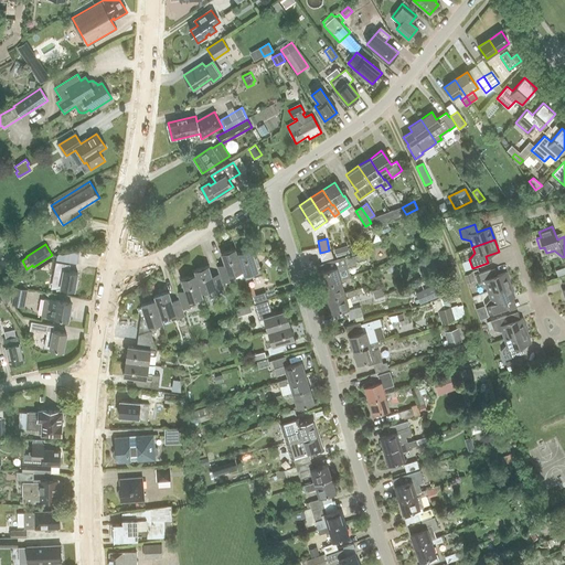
[(425,248),(428,256),(440,251),(438,244),(425,248)]
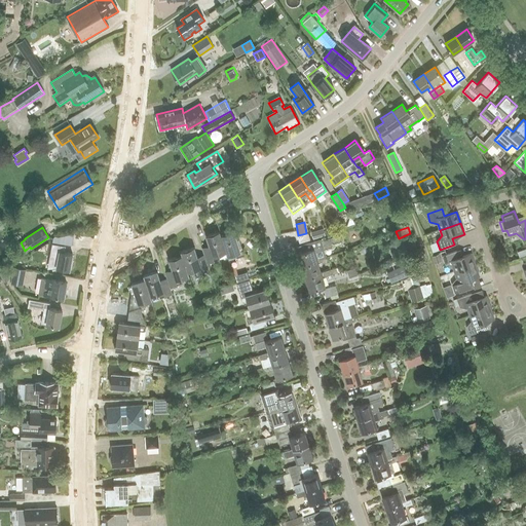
[(323,229),(311,232),(312,238),(325,235),(323,229)]
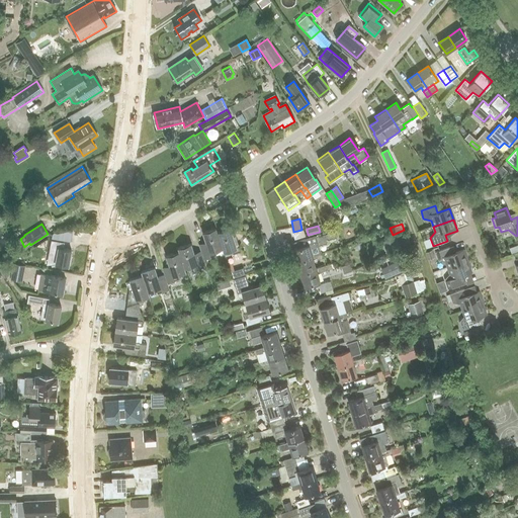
[(231,228),(218,232),(224,248),(226,257),(235,254),(242,251),(240,246),(238,247),(231,228)]
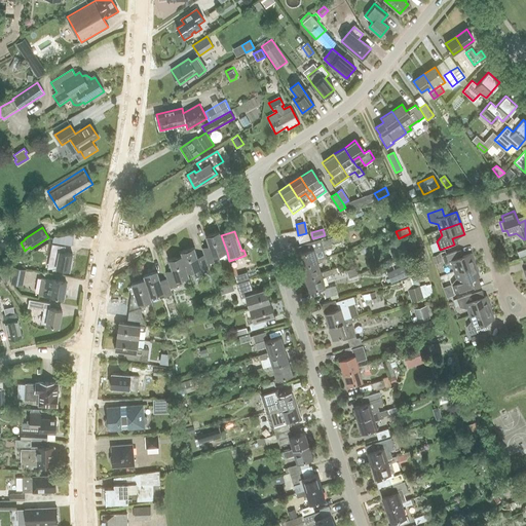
[(62,235),(60,242),(72,245),(74,232),(62,235)]
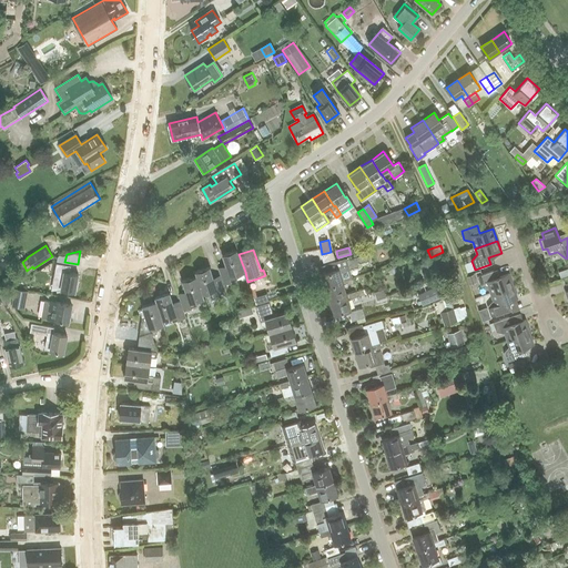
[(245,272),(239,254),(237,251),(222,255),(226,269),(220,272),(221,275),(224,284),(237,280),(235,275),(245,272)]
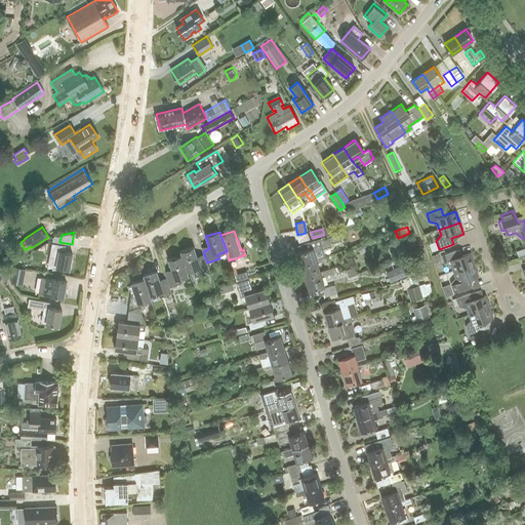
[(297,235),(296,235),(298,242),(309,239),(308,232),(306,233),(297,235)]
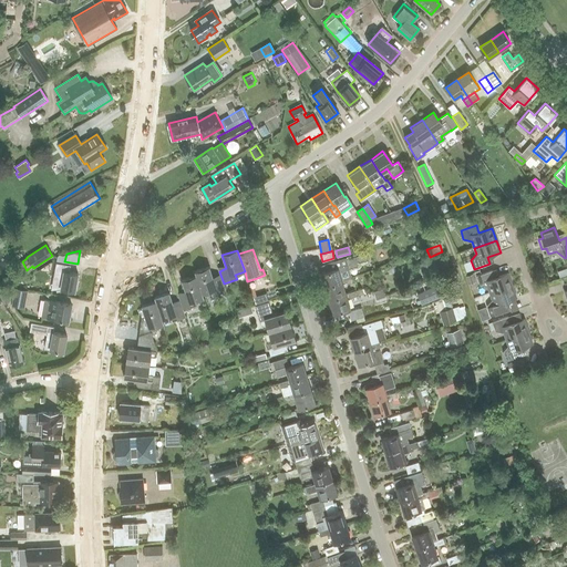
[(328,271),(320,274),(325,287),(341,281),(340,280),(352,277),(350,269),(359,266),(358,263),(367,260),(364,254),(346,259),(346,258),(326,264),(328,271)]
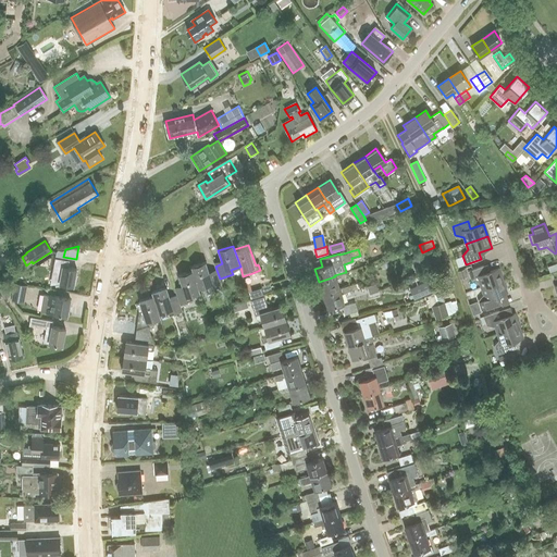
[(417,274),(418,274),(424,271),(423,267),(430,264),(428,260),(432,258),(430,250),(425,252),(410,259),(417,274)]
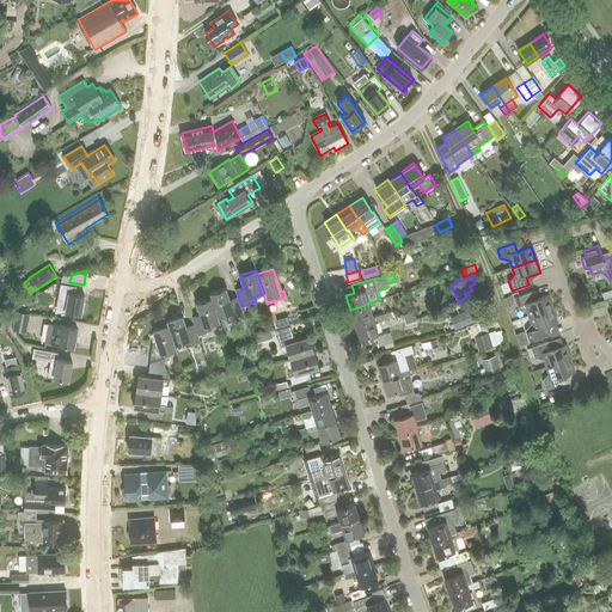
[(61,283),(59,295),(60,313),(66,312),(80,314),(85,297),(74,294),(75,286),(61,283)]
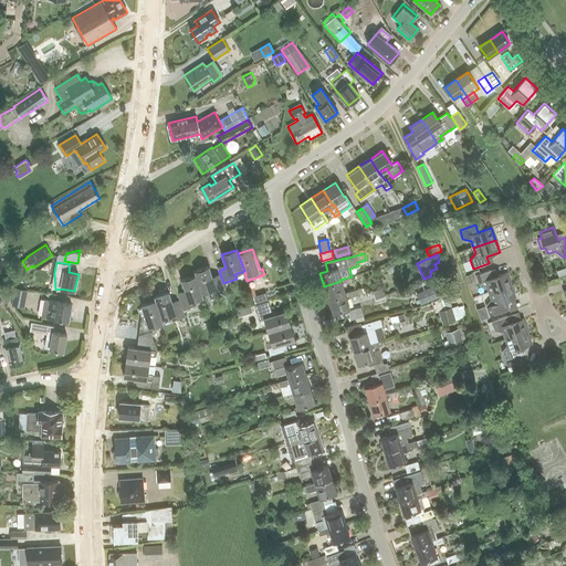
[(220,274),(212,276),(209,266),(195,271),(196,275),(197,275),(202,293),(211,290),(213,295),(227,291),(223,283),(220,274)]
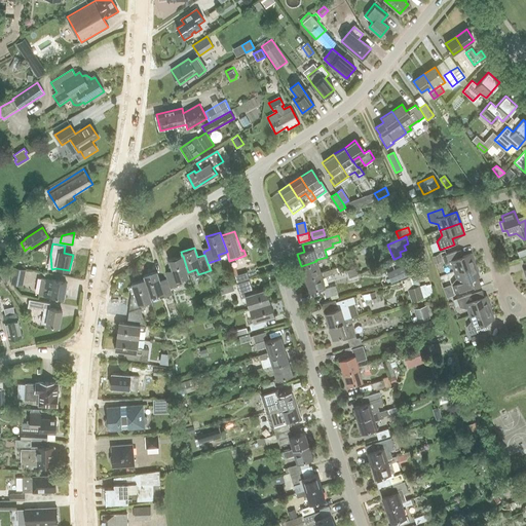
[(456,252),(442,257),(445,265),(453,266),(455,272),(475,265),(471,254),(459,258),(456,252)]
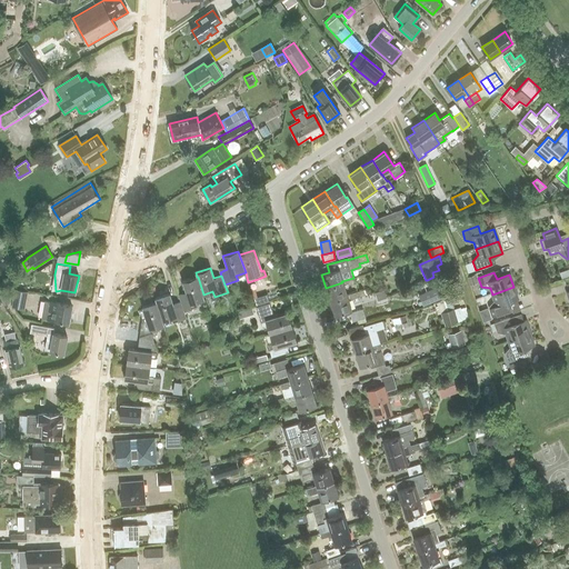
[(477,283),(475,275),(468,277),(471,286),(477,283)]
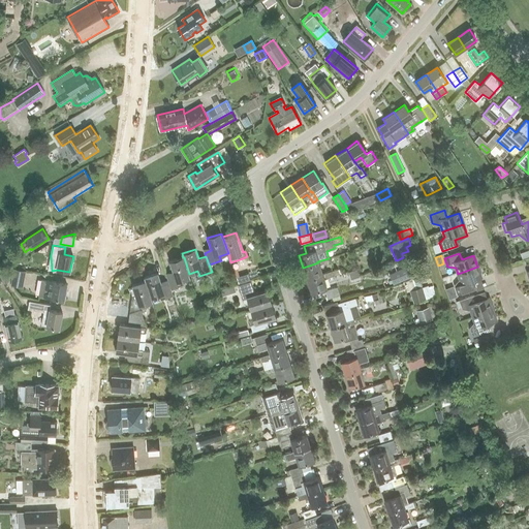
[(184,257),(183,257),(169,262),(174,275),(166,277),(168,281),(168,280),(172,289),(184,285),(182,281),(191,278),(189,274),(184,257)]
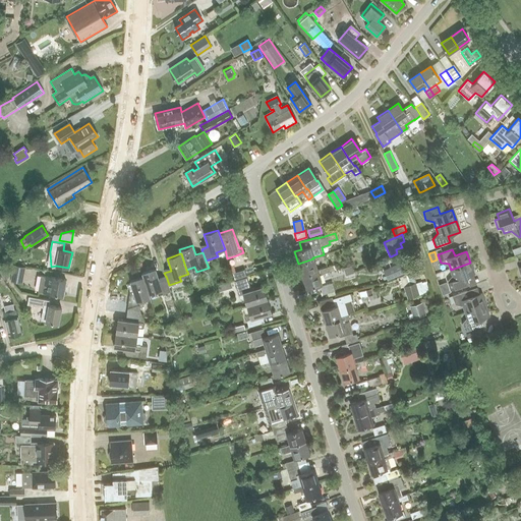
[(325,258),(324,254),(312,257),(313,258),(298,264),(301,276),(316,272),(316,270),(313,262),(325,258)]
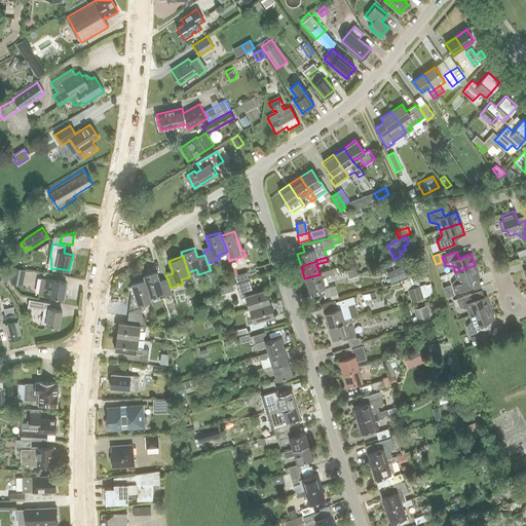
[(412,262),(392,270),(397,280),(416,273),(412,262)]
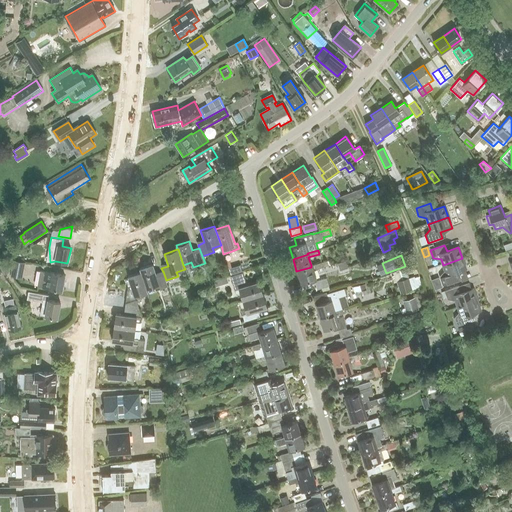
[(445,271),(440,277),(443,285),(457,280),(460,279),(458,272),(466,269),(462,258),(443,265),(445,271)]
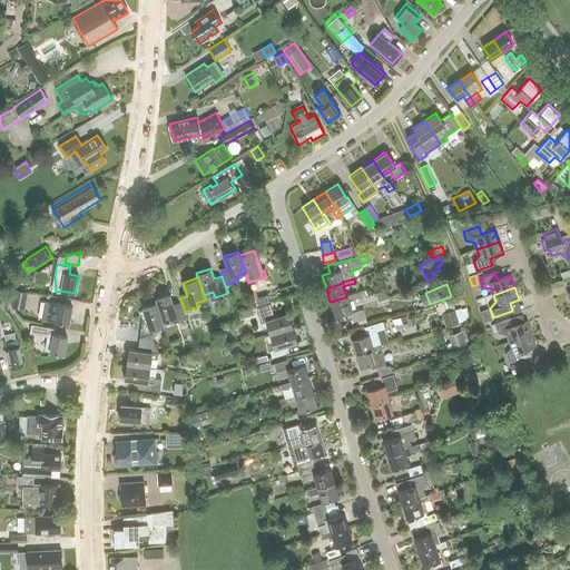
[(28,292),(15,290),(11,307),(25,310),(28,292)]
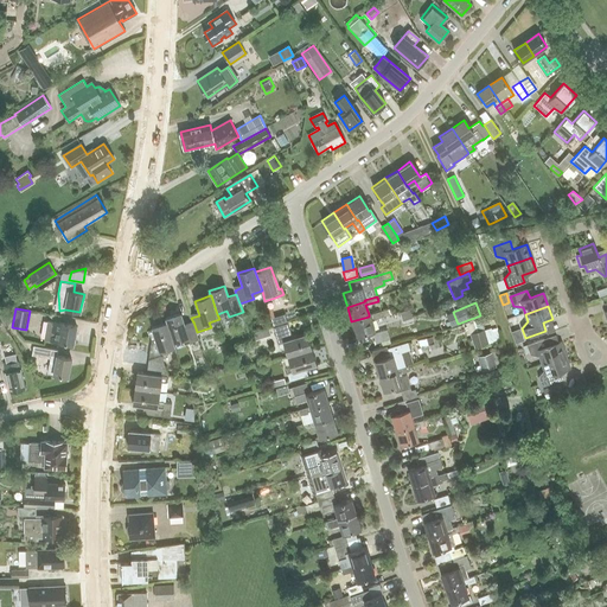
[(379,311),(369,314),(369,317),(351,321),(356,336),(374,331),(370,320),(382,317),(379,311)]
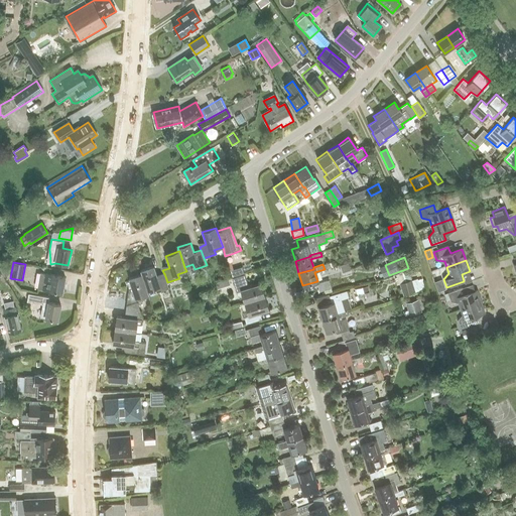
[(3,266),(0,267),(0,271),(3,277),(8,274),(3,266)]
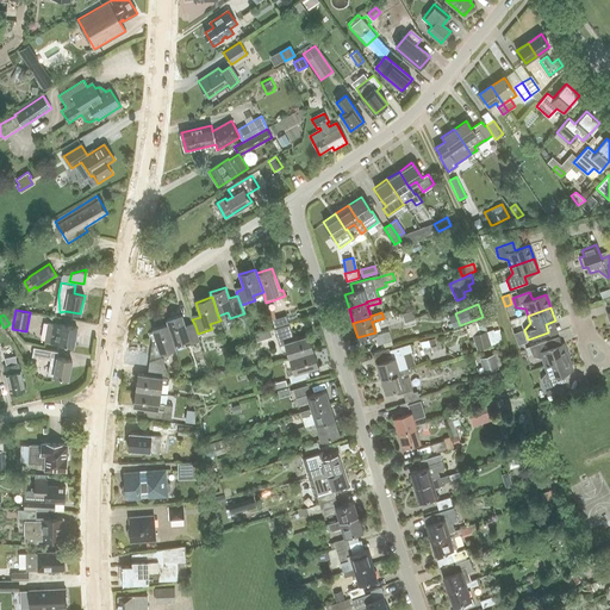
[(272,319),(274,327),(288,322),(286,315),(272,319)]
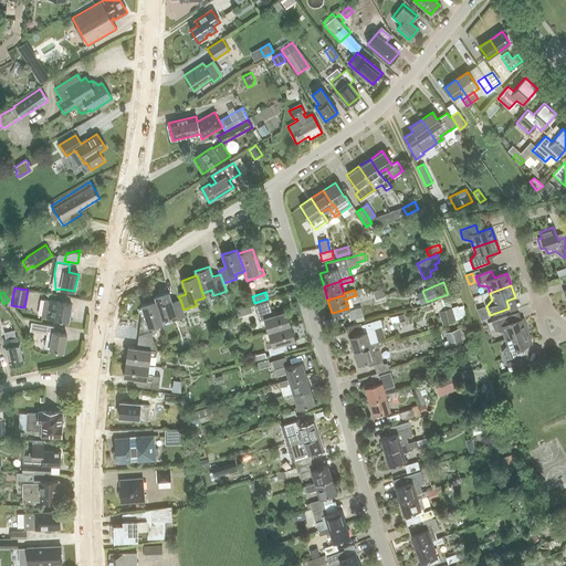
[(180,300),(180,301),(173,303),(169,293),(155,297),(156,302),(163,320),(171,316),(174,321),(186,316),(184,310),(180,300)]
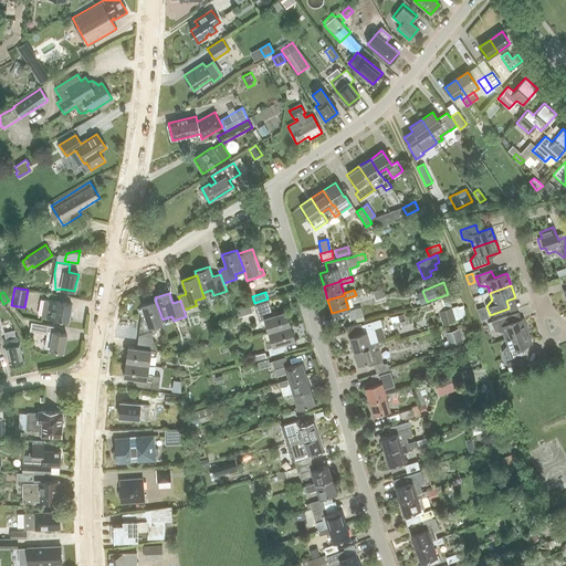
[(41,316),(46,317),(54,318),(54,320),(69,322),(72,304),(58,302),(44,300),(41,316)]
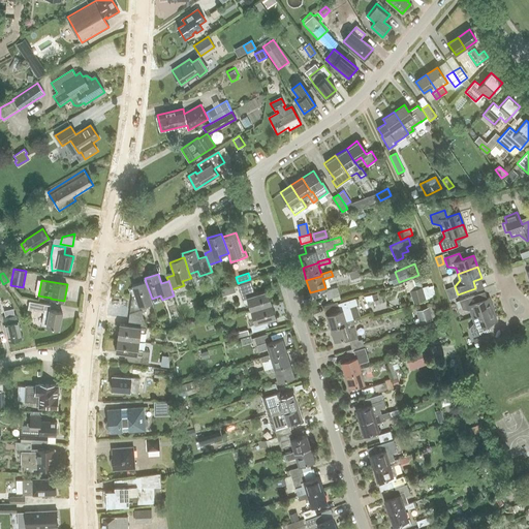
[(132,301),(130,314),(129,320),(146,321),(141,307),(153,302),(152,299),(146,282),(132,286),(136,299),(132,301)]
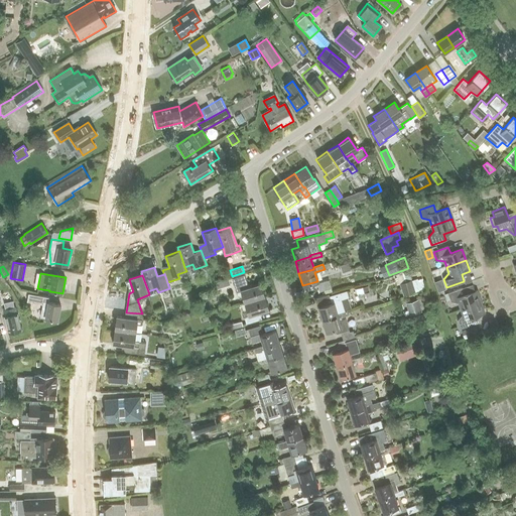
[(242,295),(245,303),(265,297),(261,283),(248,287),(245,275),(233,279),(238,296),(242,295)]
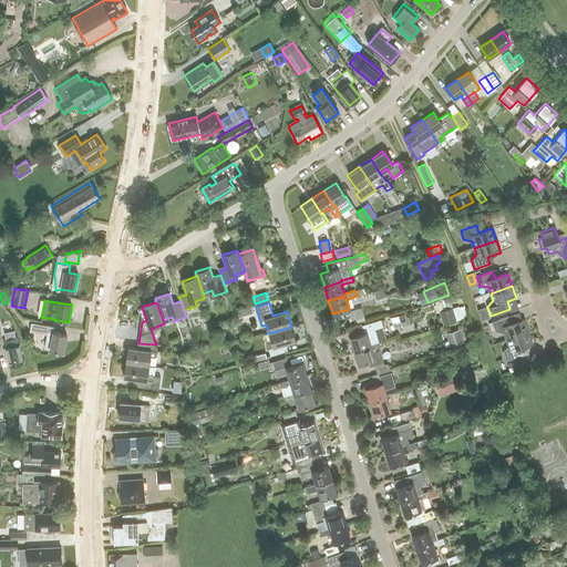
[(453,308),(440,312),(444,325),(456,321),(453,308)]
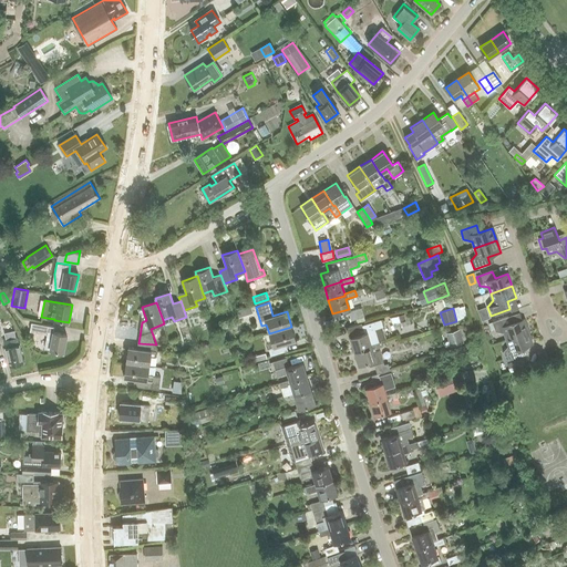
[(361,309),(348,312),(351,321),(364,317),(361,309)]
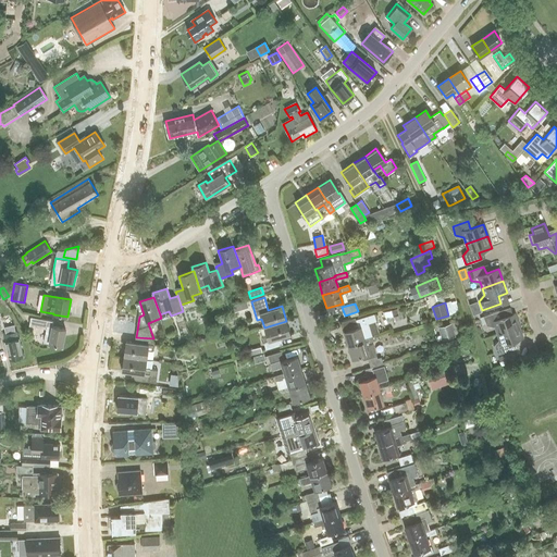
[(394,310),(384,312),(386,319),(396,316),(394,310)]
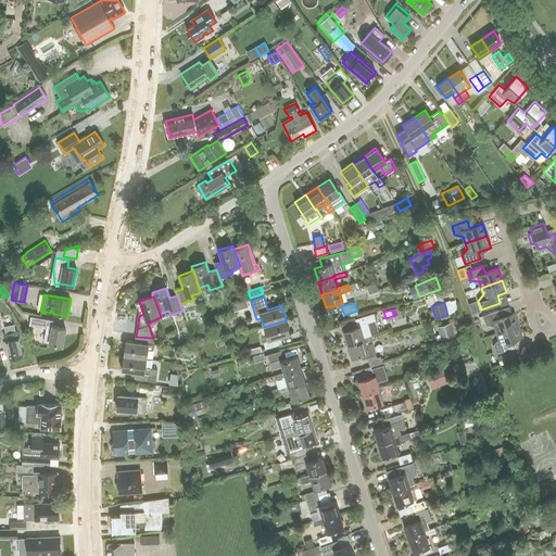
[(494,327),(496,332),(518,326),(514,313),(501,318),(498,311),(483,316),(487,325),(494,327)]
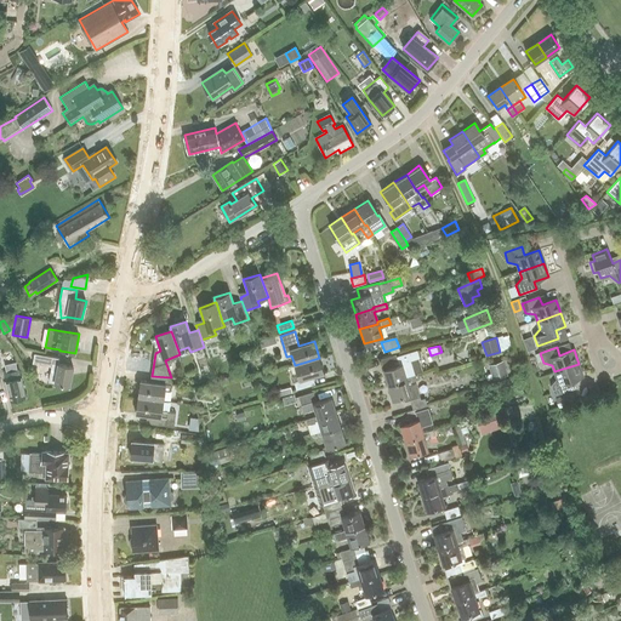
[(398,364),(382,369),(387,385),(405,380),(404,377),(412,375),(416,374),(422,371),(417,358),(419,358),(416,351),(409,353),(396,357),(398,364)]
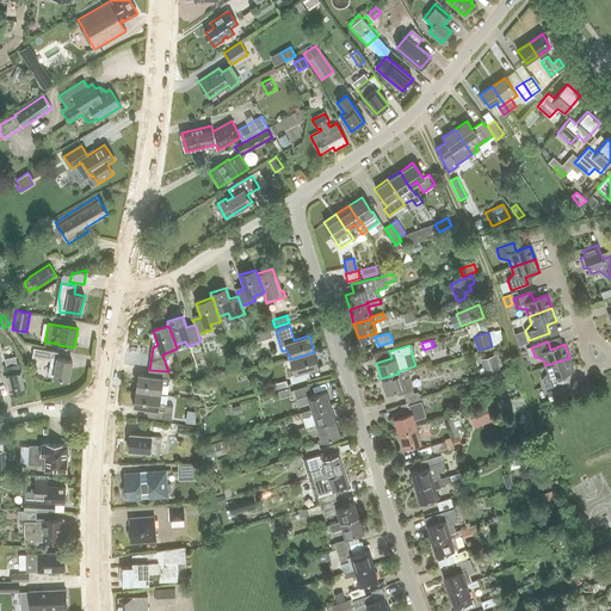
[(55,352),(38,350),(34,349),(32,357),(50,360),(48,376),(54,377),(68,380),(72,360),(57,358),(55,358),(55,352)]
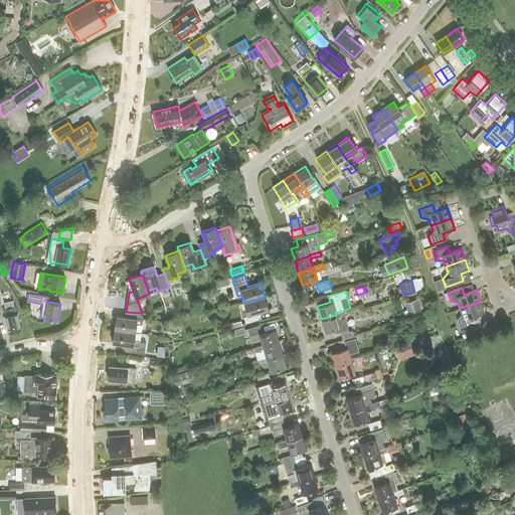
[(265,297),(244,303),(246,311),(242,313),(245,324),(258,320),(256,314),(269,310),(265,297)]
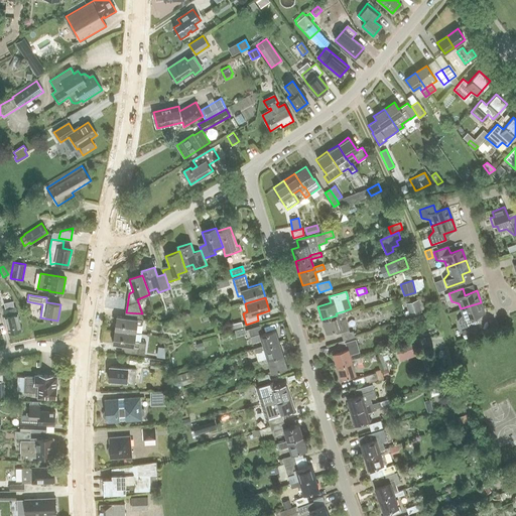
[(422,311),(418,299),(406,303),(408,309),(403,311),(404,316),(409,314),(409,315),(422,311)]
